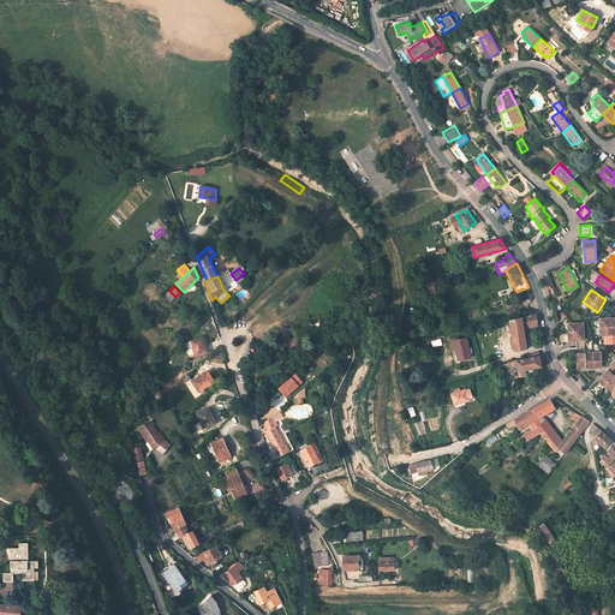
[(169,291),(165,296),(168,299),(171,302),(175,297),(169,291)]
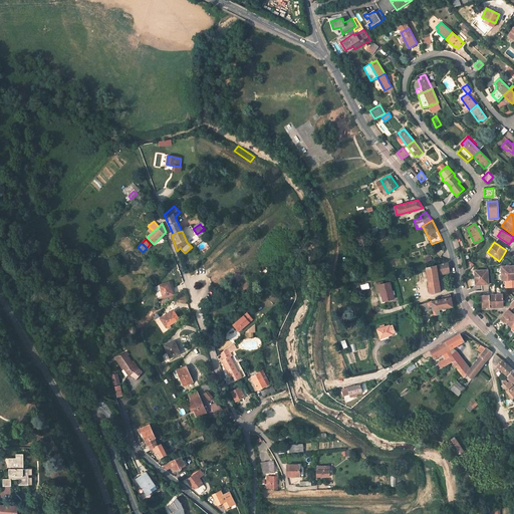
[(427,270),(430,293),(440,291),(437,275),(437,273),(443,272),(444,274),(449,272),(448,262),(426,267),(427,270)]
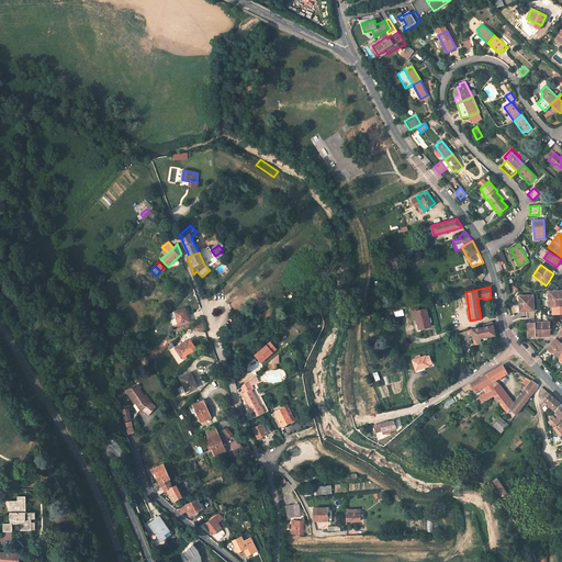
[(561,296),(561,291),(559,291),(548,291),(549,307),(552,307),(552,314),(561,314),(561,296)]
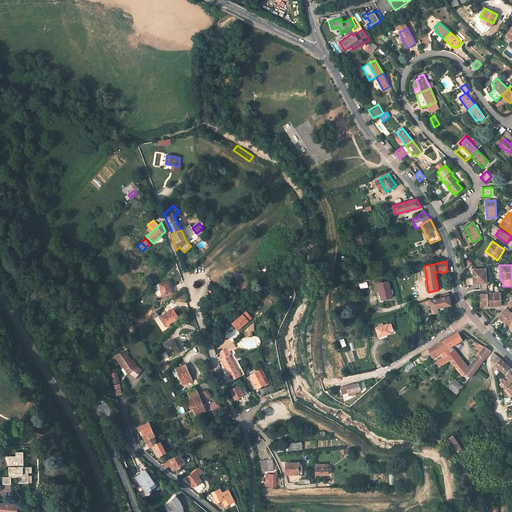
[(485,283),(484,268),(470,269),(471,284),(477,284),(485,283)]
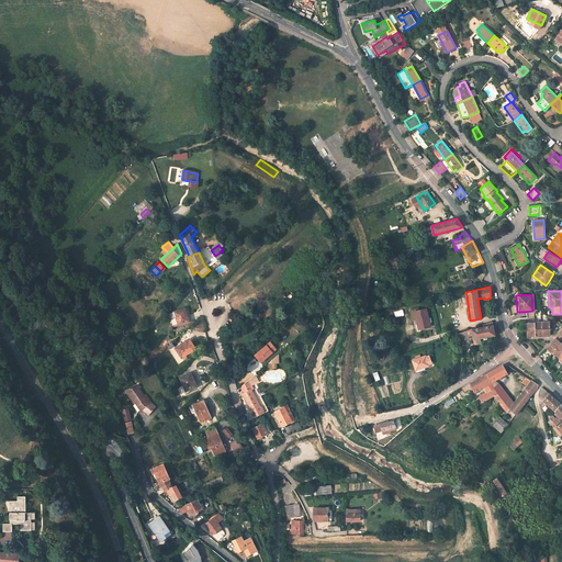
[(189,322),(184,307),(173,312),(167,314),(172,327),(178,325),(189,322)]
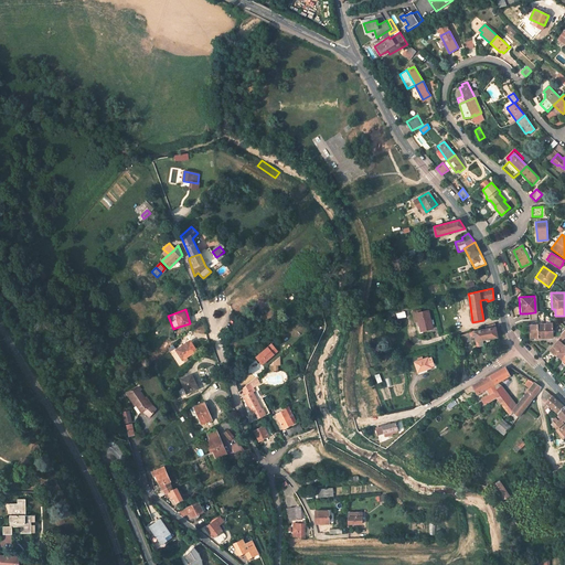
[(412,311),(414,322),(418,321),(417,312),(422,312),(420,309),(412,311)]
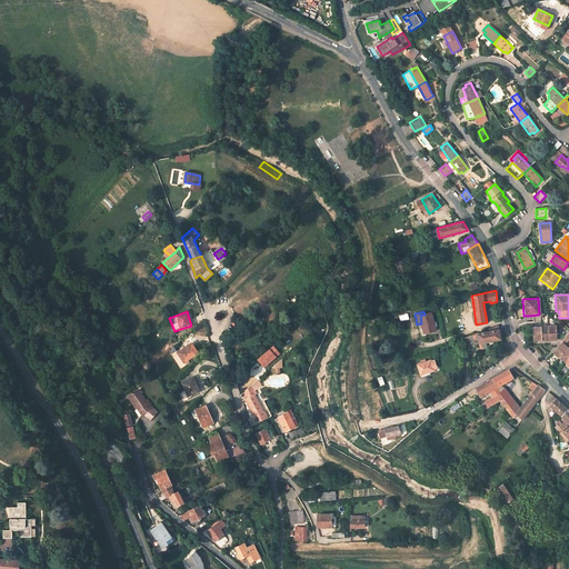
[(436,331),(431,312),(425,315),(420,315),(421,323),(423,333),(436,331)]
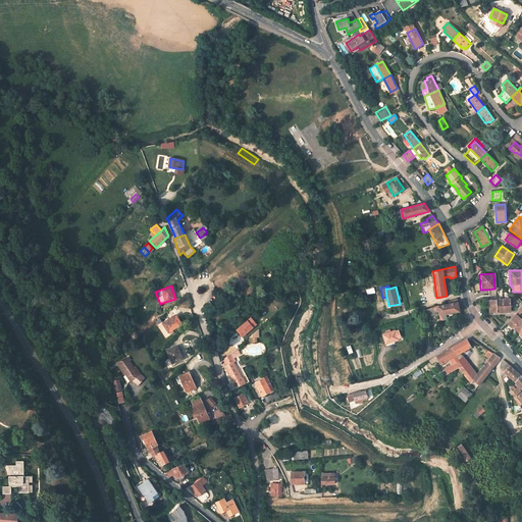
[(438,306),(439,315),(459,311),(458,306),(457,299),(449,302),(449,304),(438,306)]
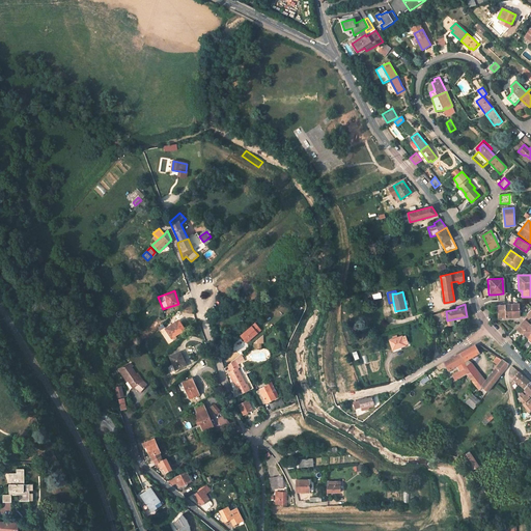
[(518,317),(518,304),(513,304),(495,304),(496,318),(518,317)]
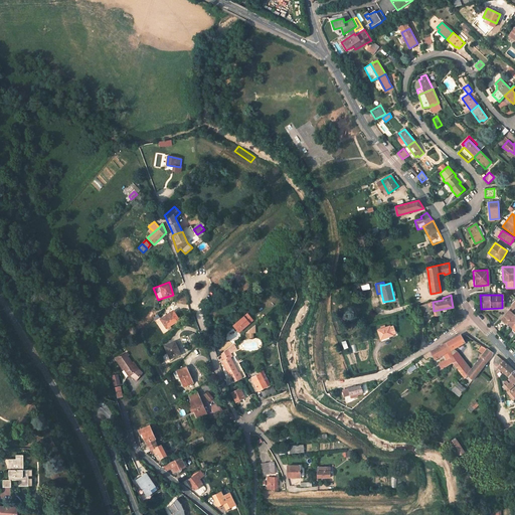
[(432,309),(430,303),(419,307),(420,313),(432,309)]
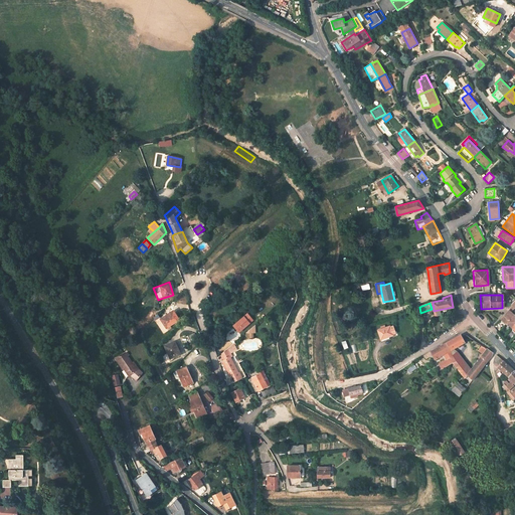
[(179,320),(173,310),(160,319),(166,328),(179,320)]
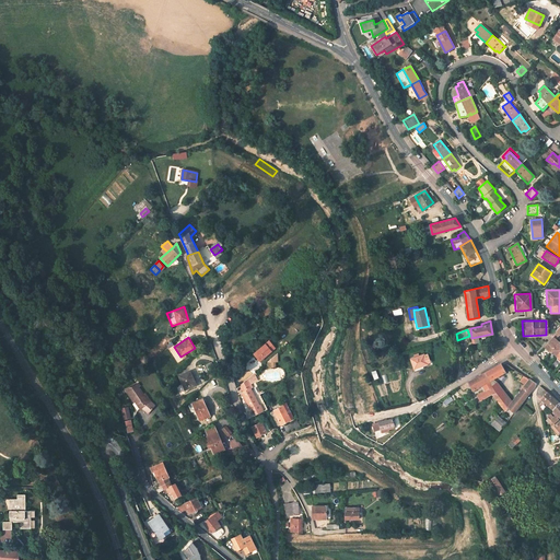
[(544,347),(550,352),(551,351),(559,359),(559,340),(559,341),(557,339),(553,337),(544,347)]
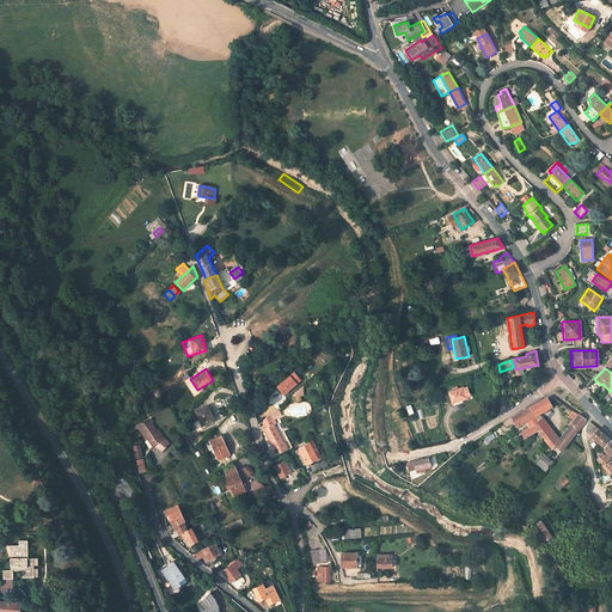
[(295,381),(291,377),(277,387),(281,392),(291,385),(295,381)]
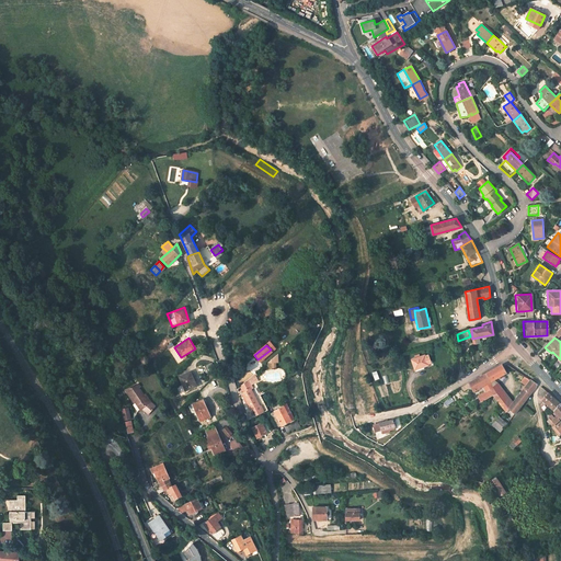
[(258,359),(260,362),(268,355),(266,353),(258,359)]
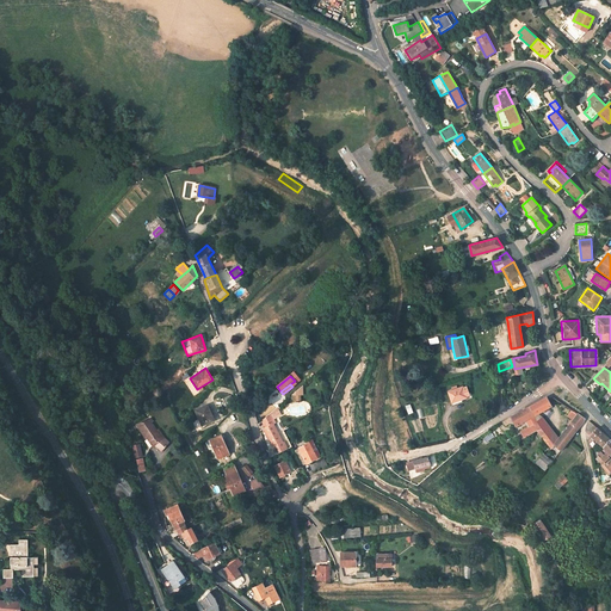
[(462,387),(449,392),(452,402),(466,397),(466,396),(469,395),(466,386),(462,387)]
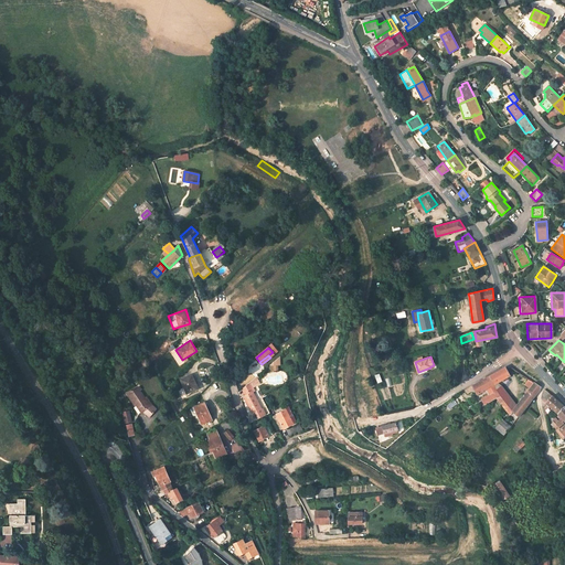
[(272,372),(279,371),(279,365),(281,365),(281,361),(270,362),(272,372)]
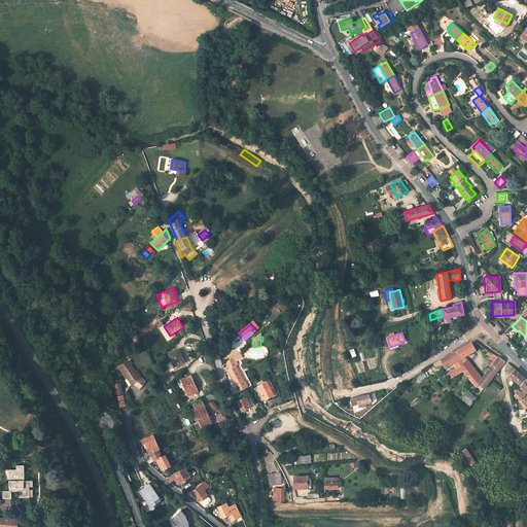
[(464,356),(476,350),(471,342),(456,350),(460,358),(464,356)]
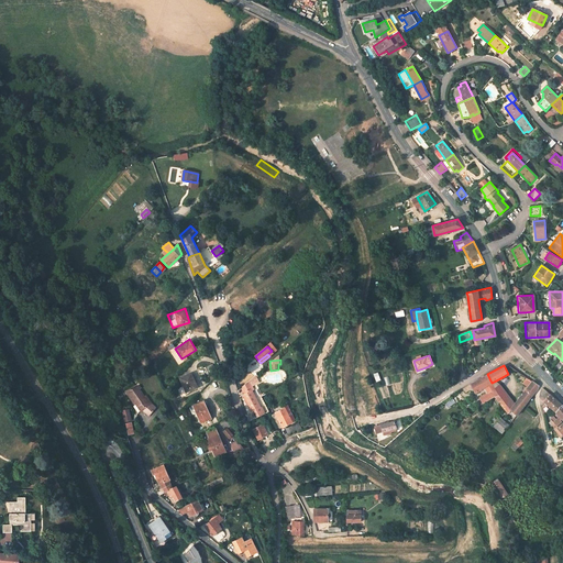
[(195,383),(190,373),(179,378),(186,393),(197,388),(195,384),(195,383)]
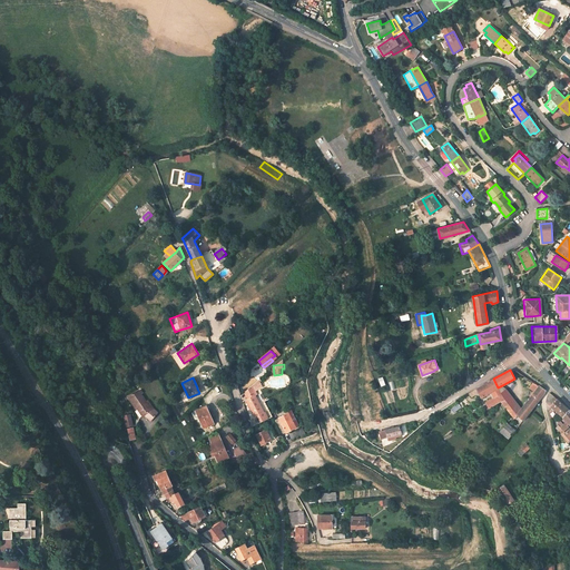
[(494,397),(485,403),(489,409),(498,403),(501,401),(504,399),(498,387),(493,379),(485,384),(481,386),(469,393),(472,396),(478,393),(481,397),(491,392),(494,397)]
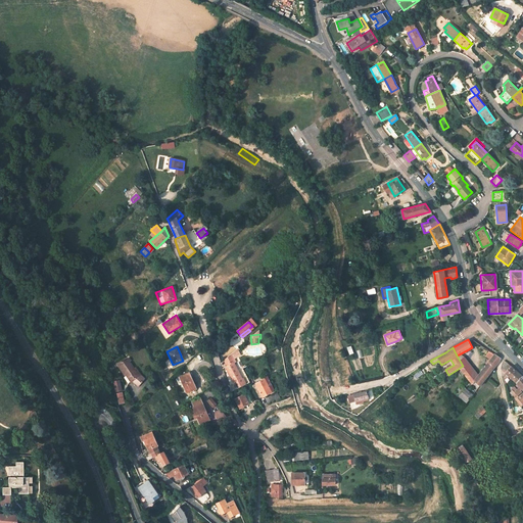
[(489,350),(484,357),(489,361),(494,353),(489,350)]
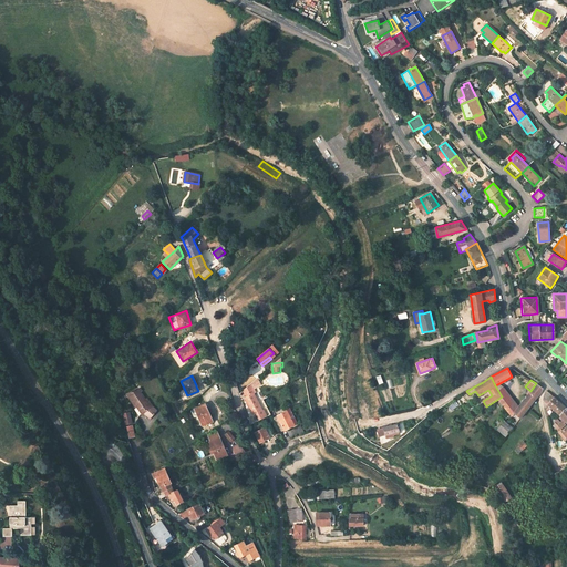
[(253,415),(256,413),(259,420),(267,416),(264,410),(263,410),(254,393),(256,392),(251,385),(250,383),(243,390),(246,397),(245,398),(253,415)]
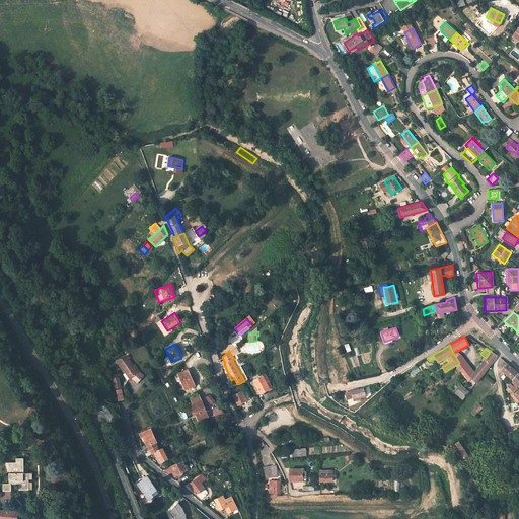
[(456,365),(468,380),(470,377),(473,373),(457,351),(453,353),(459,363),(456,365)]
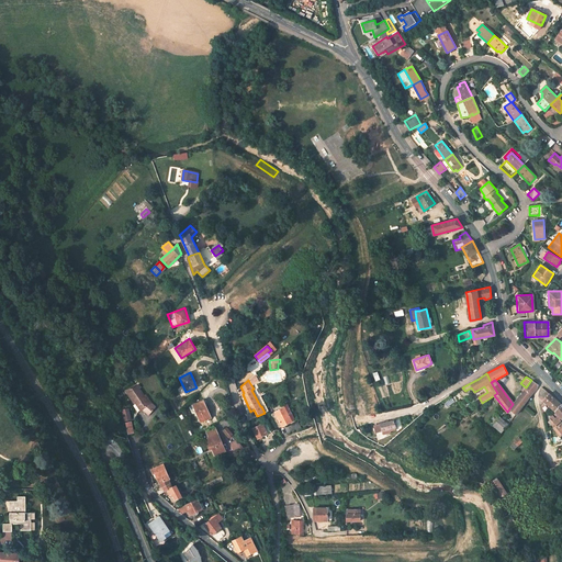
[(513,404),(509,408),(516,414),(537,388),(538,384),(535,382),(531,380),(526,388),(513,404)]
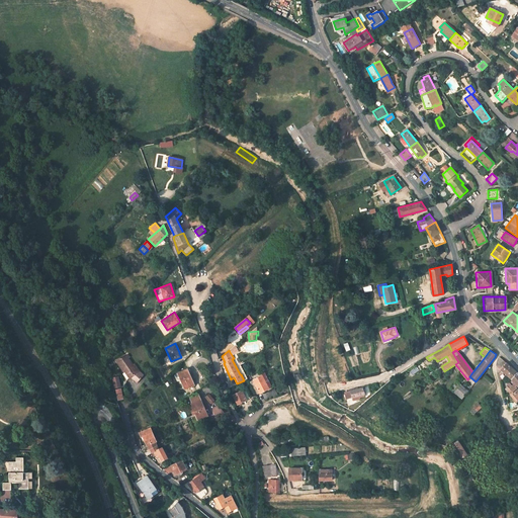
[(124,371),(130,378),(131,377),(137,382),(143,375),(140,371),(138,373),(132,365),(133,364),(127,358),(130,357),(127,354),(122,357),(122,356),(115,360),(120,368),(121,367),(124,371)]
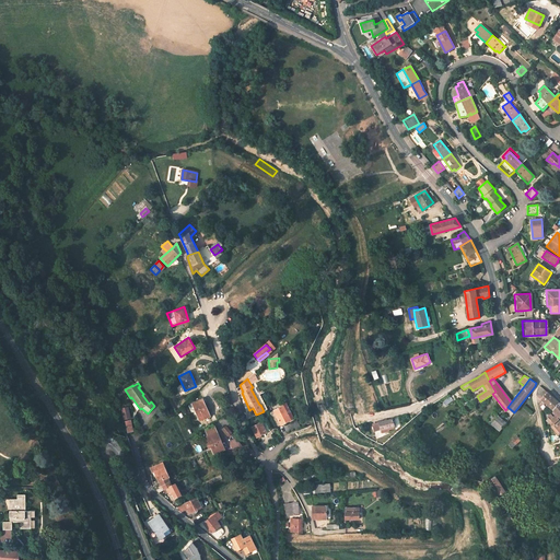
[(549,417),(546,420),(551,427),(552,426),(555,423),(559,418),(559,404),(559,403),(549,394),(539,386),(537,395),(538,396),(555,411),(553,412),(556,416),(553,417),(550,419),(549,417)]
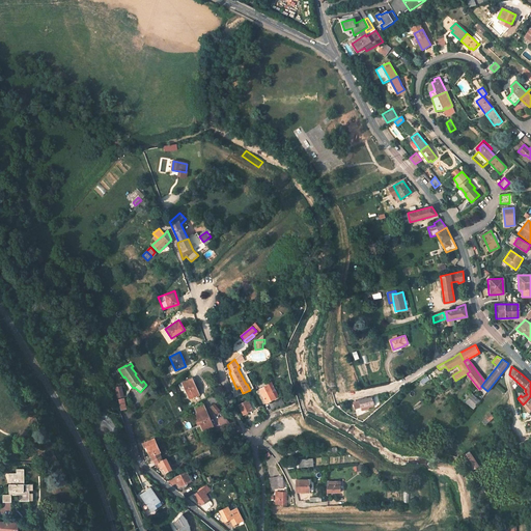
[(182,383),(189,398),(195,396),(194,394),(198,392),(192,378),(182,383)]
